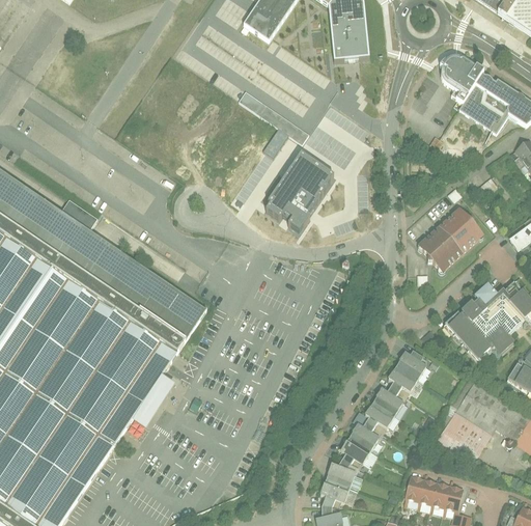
[(259,0),(244,24),(268,38),(295,0),(326,0),(329,2),(334,59),(369,57),(365,4),(364,0),(259,0)]
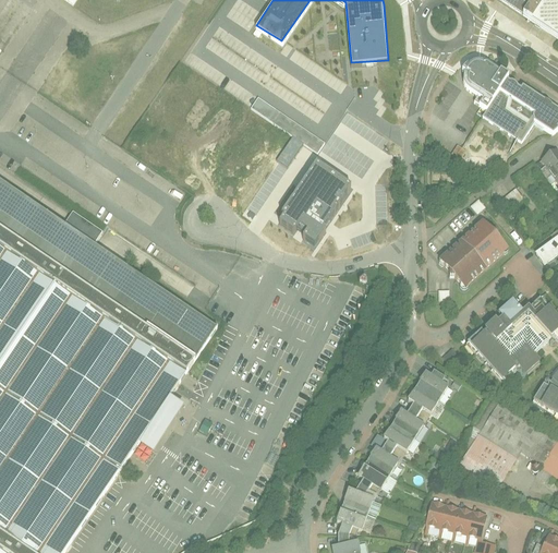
[(501,0),(557,37),(557,0),(501,0)]
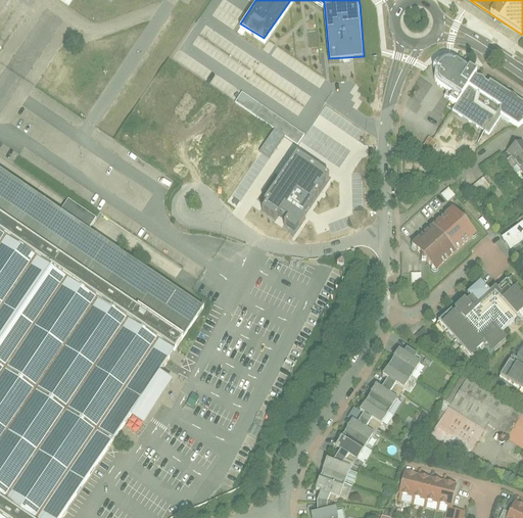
[(457,100),(453,106),(488,129),(500,111),(517,123),(522,119),(522,116),(522,114),(522,99),(490,78),(488,81),(475,73),(477,71),(457,57),(454,55),(450,55),(445,54),(441,55),(438,57),(435,60),(432,63),(437,66),(435,69),(435,73),(435,76),(439,80),(452,88),(447,94),(457,100)]
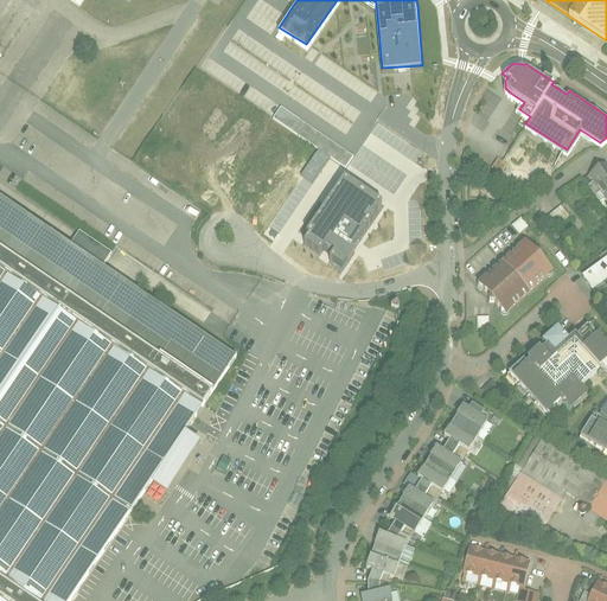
[(296,130),(305,120),(281,102),(273,113),(296,130)]
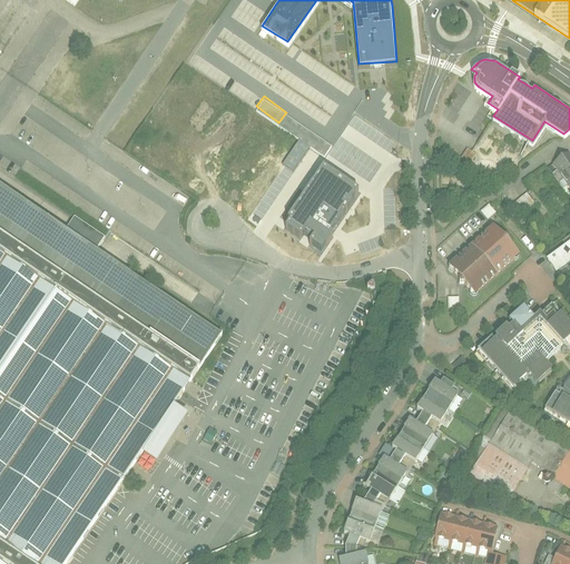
[(462,155),(471,158),(475,149),(465,145),(462,155)]
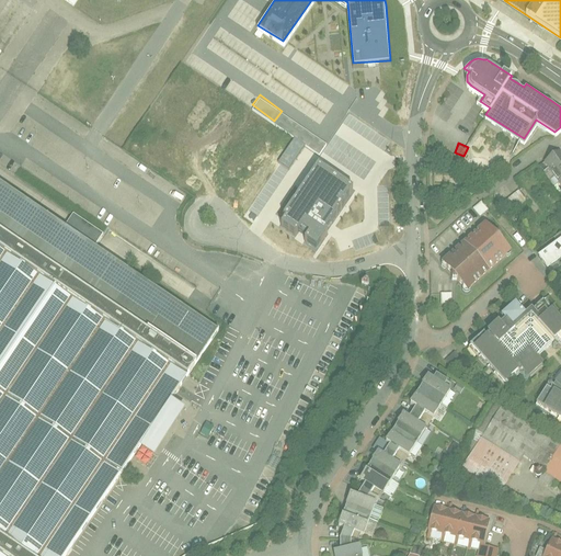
[(545,157),(560,181),(560,151),(559,148),(545,157)]
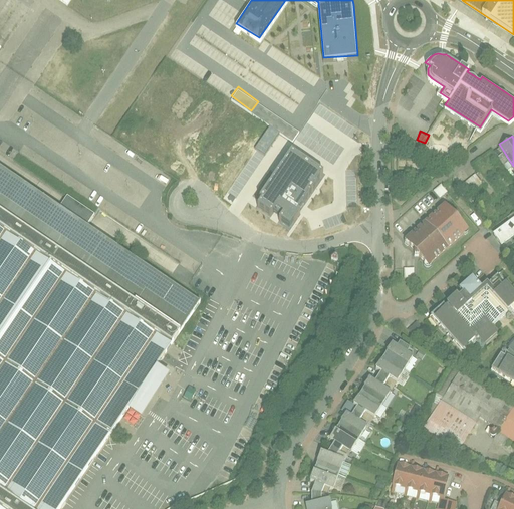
[(289,223),(323,171),(291,149),(257,202),(289,223)]
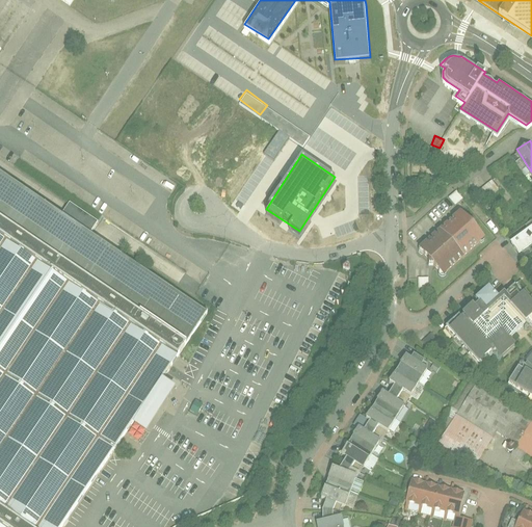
[(0,526),(60,526),(115,446),(133,421),(145,429),(169,394),(159,387),(210,311),(91,232),(100,220),(67,198),(58,211),(0,172),(0,526)]
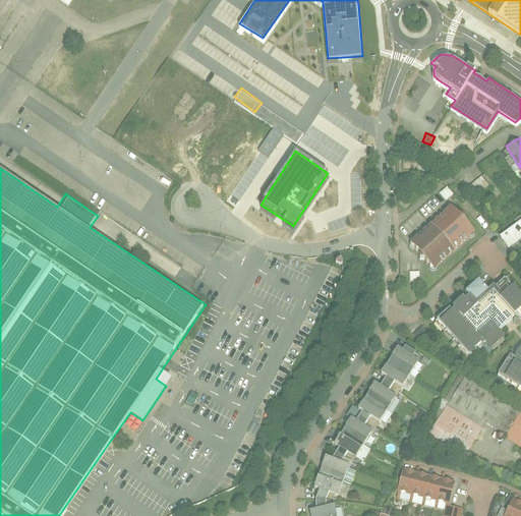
[(480,172),(469,182),(476,191),(488,180),(480,172)]
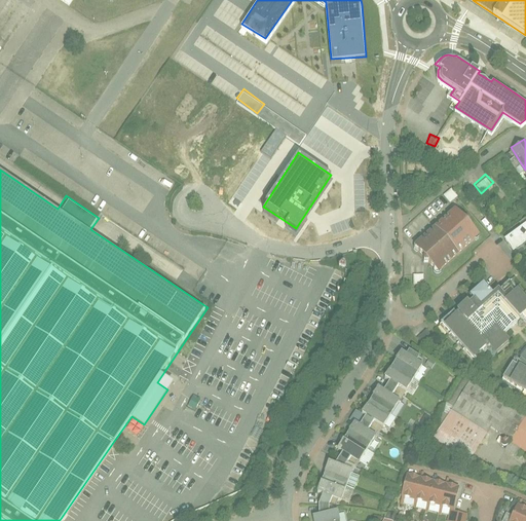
[(450,185),(442,192),(449,200),(457,193),(450,185)]
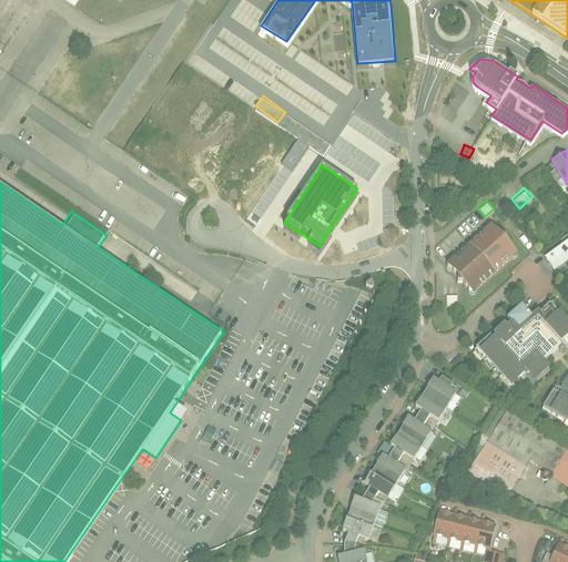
[(494,224),(448,264),(470,289),(516,249),(494,224)]
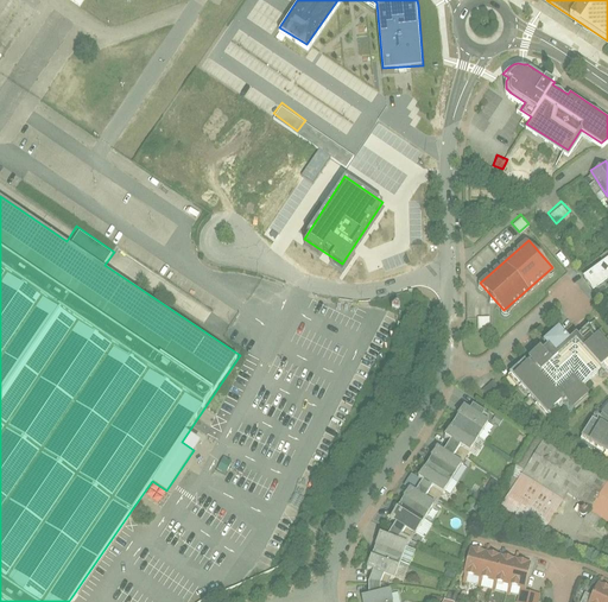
[(607,253),(582,273),(593,287),(607,277),(607,253)]
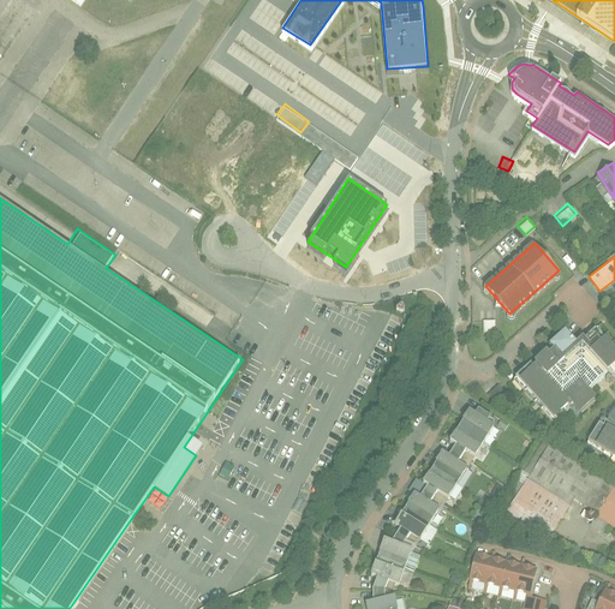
[(483,317),(483,328),(495,329),(495,317),(483,317)]
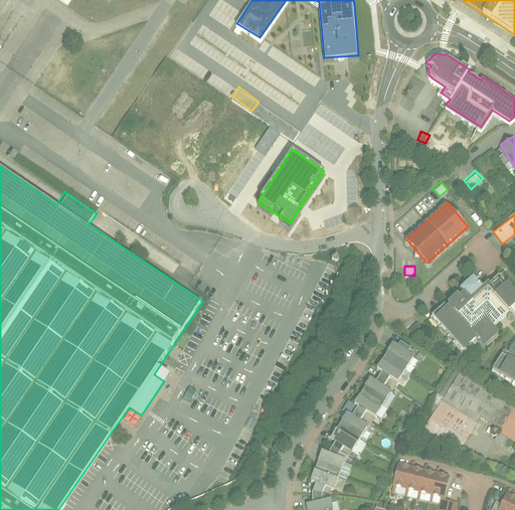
[(447,306),(433,318),(463,350),(476,338),(482,345),(498,331),(493,326),(509,311),(514,318),(514,317),(514,284),(501,269),(483,286),(472,274),(458,287),(460,289),(445,303),(447,306)]
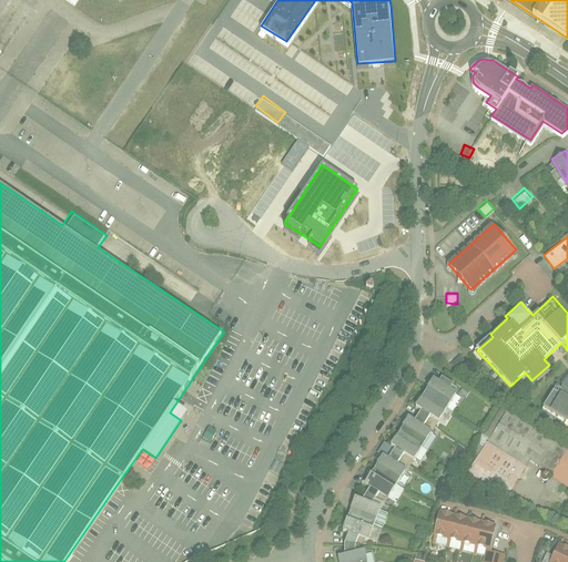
[(553,390),(543,405),(567,420),(567,374),(560,382),(553,390)]
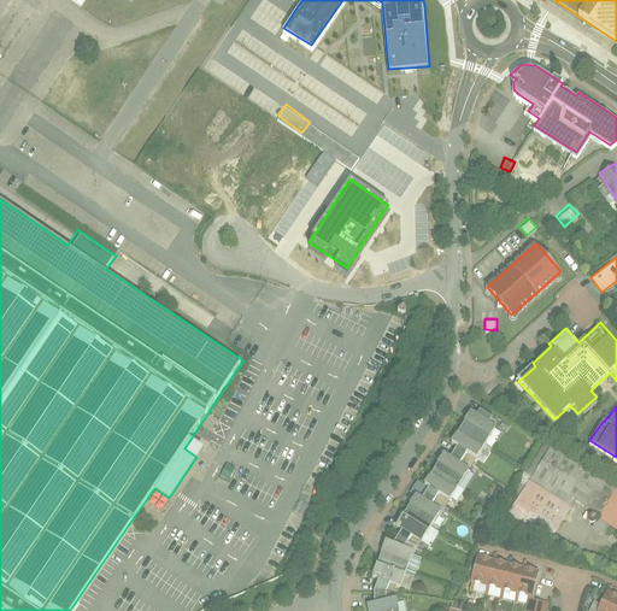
[(400,528),(393,540),(387,538),(372,574),(377,576),(372,589),(374,601),(365,604),(366,610),(398,610),(395,597),(386,599),(385,588),(388,580),(398,585),(413,550),(403,545),(409,533),(421,540),(440,509),(432,503),(438,493),(447,499),(468,466),(460,462),(465,452),(475,458),(495,426),(488,422),(491,416),(479,409),(476,413),(469,410),(447,442),(454,446),(448,454),(441,451),(421,483),(427,487),(421,497),(413,492),(394,524),(400,528)]
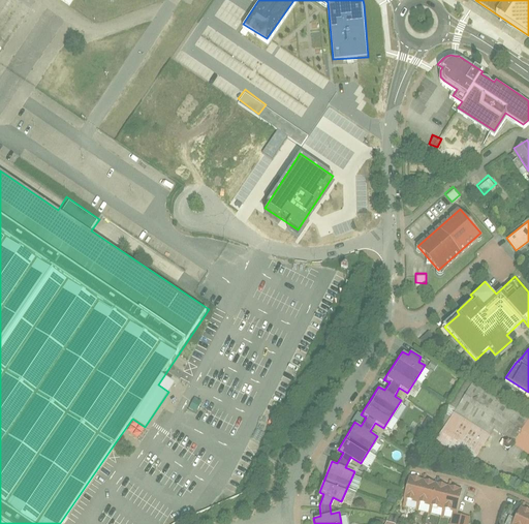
[(461,376),(450,395),(459,400),(469,380),(461,376)]
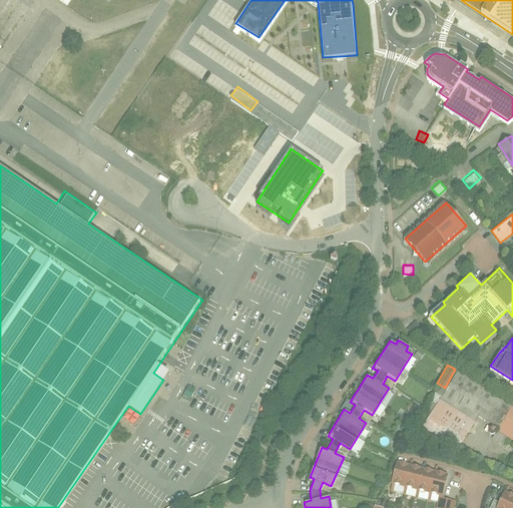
[(478,415),(512,436),(512,403),(457,370),(420,431),(455,452),(478,415)]
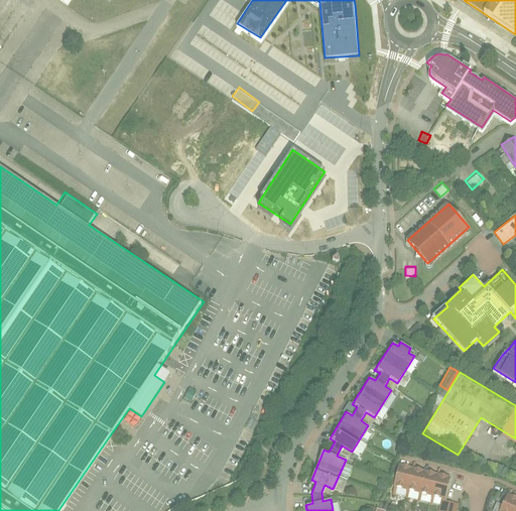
[(398,463),(393,484),(445,496),(449,475),(398,463)]
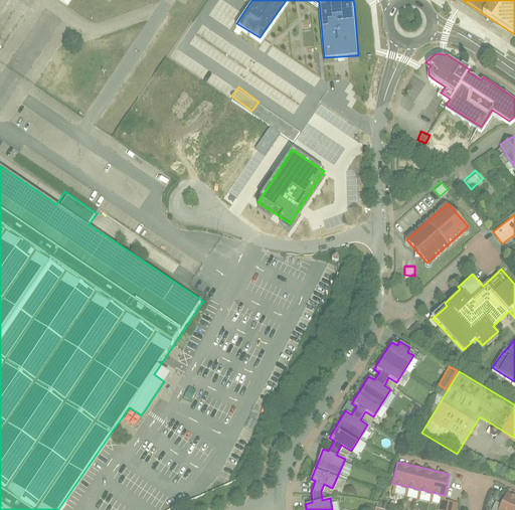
[(514,509),(514,493),(507,490),(498,509),(514,509)]
